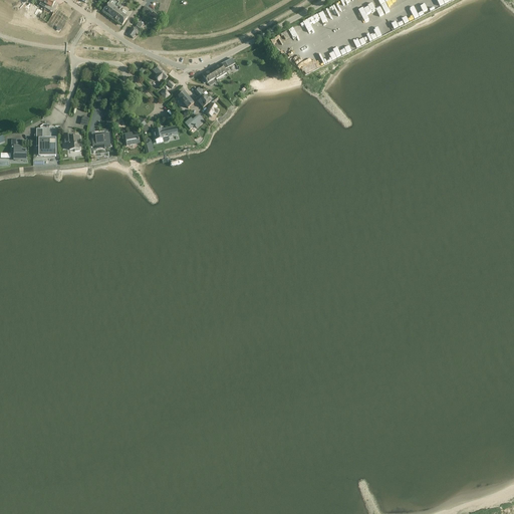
[(55,1),(52,0),(48,0),(46,5),(51,8),(55,1)]
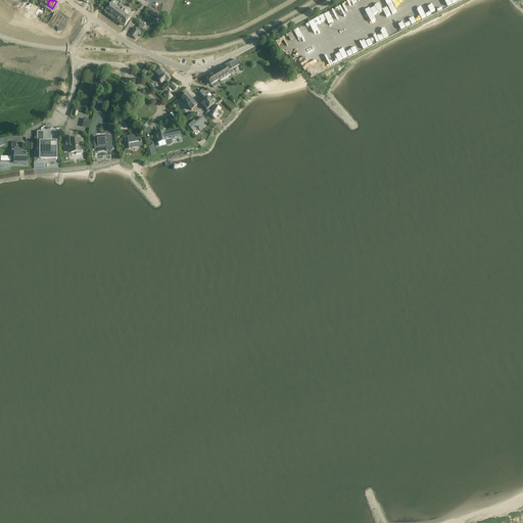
[(112,0),(104,11),(115,19),(123,8),(124,8),(121,5),(122,3),(117,0),(112,0)]
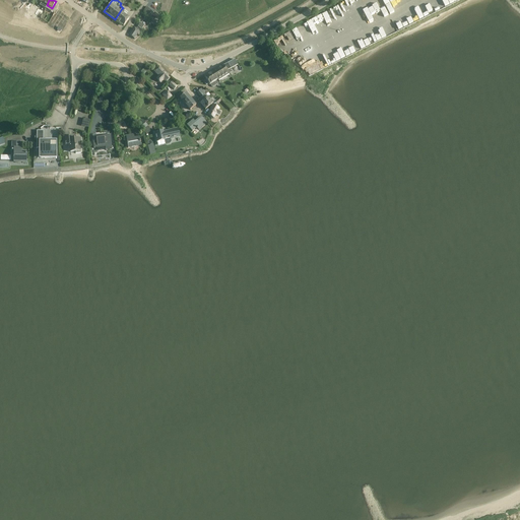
[(343,0),(321,11),(327,22),(337,17),(334,10),(339,8),(342,13),(347,10),(344,6),(350,3),(351,7),(360,3),(368,2),(368,0),(343,0)]
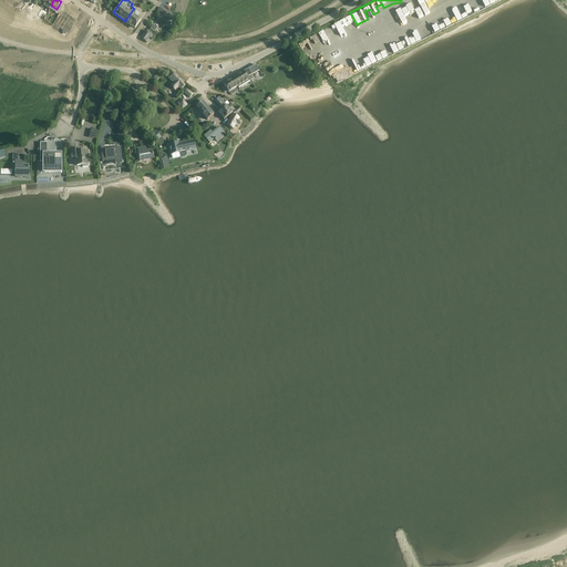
[(404,19),(411,17),(408,10),(413,8),(419,19),(430,13),(423,0),(415,0),(399,7),(404,19)]
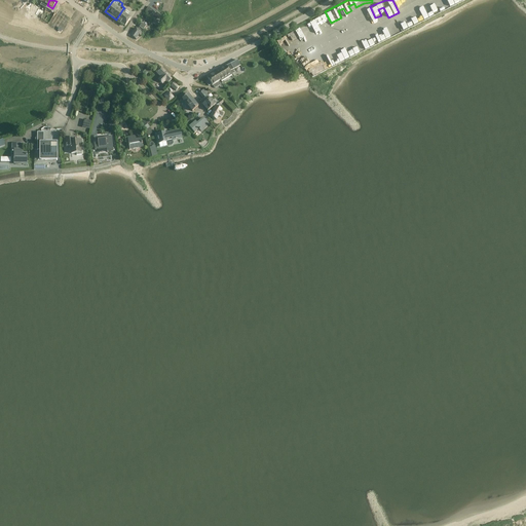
[(439,0),(444,9),(454,4),(451,0),(439,0)]
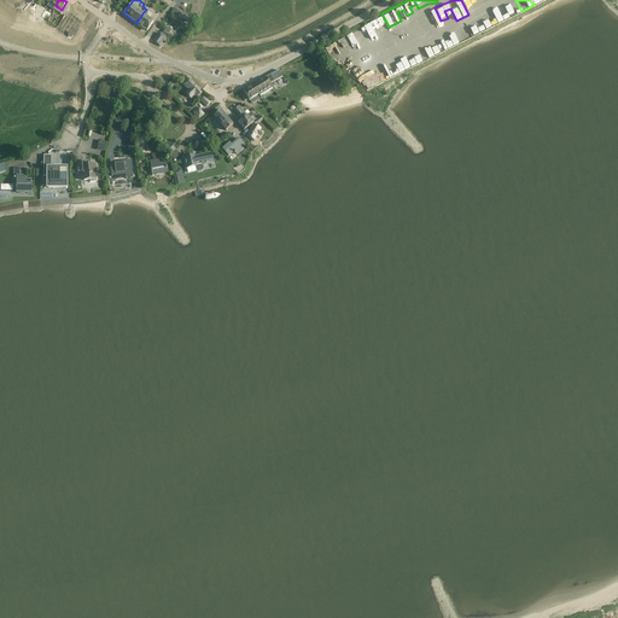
[(487,15),(491,27),(517,13),(511,4),(505,6),(506,9),(494,15),(491,12),(487,15)]
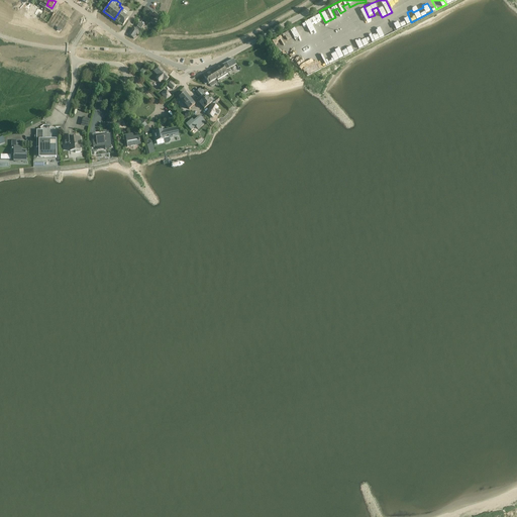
[(156,19),(158,16),(152,12),(152,13),(149,11),(150,10),(145,7),(143,10),(156,19)]
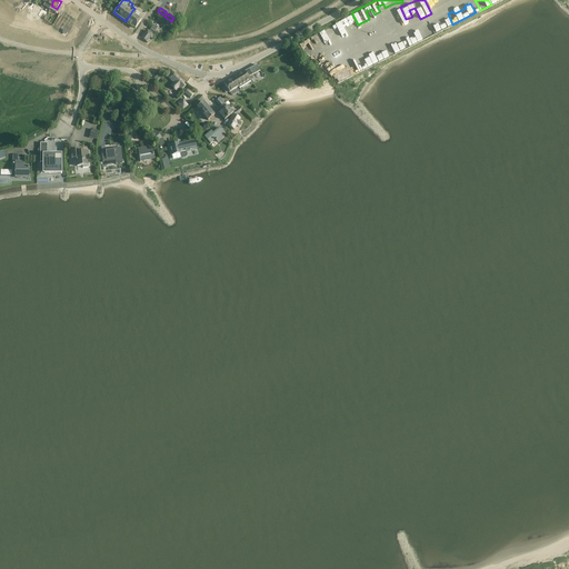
[(133,9),(126,21),(136,28),(141,20),(133,15),(136,11),(133,9)]
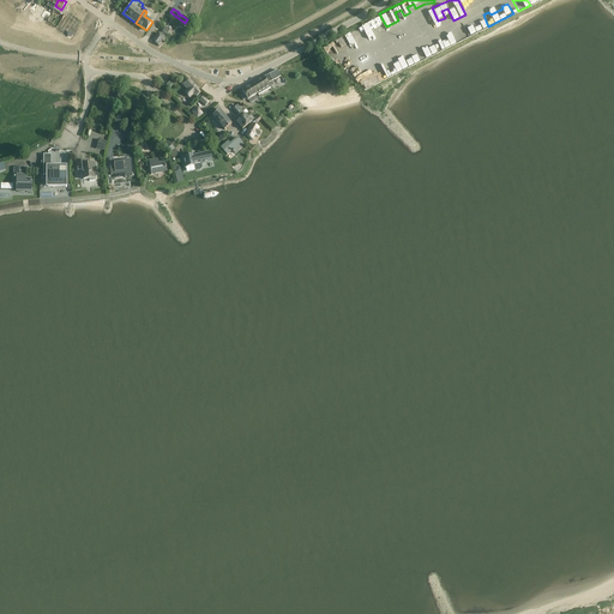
[(476,32),(482,30),(479,20),(473,23),(476,32)]
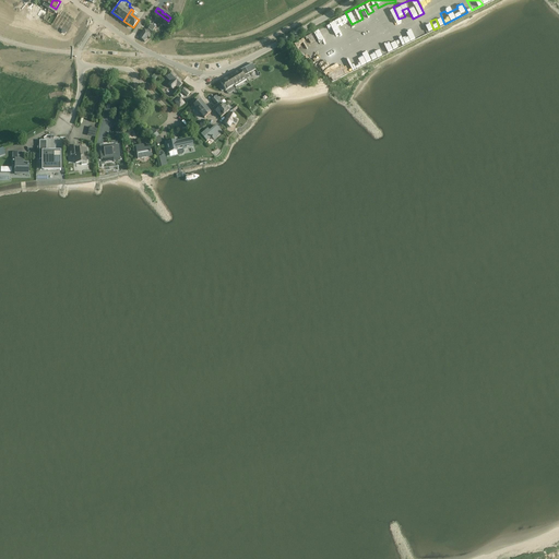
[(145,32),(144,31),(139,38),(144,43),(155,28),(151,25),(145,32)]
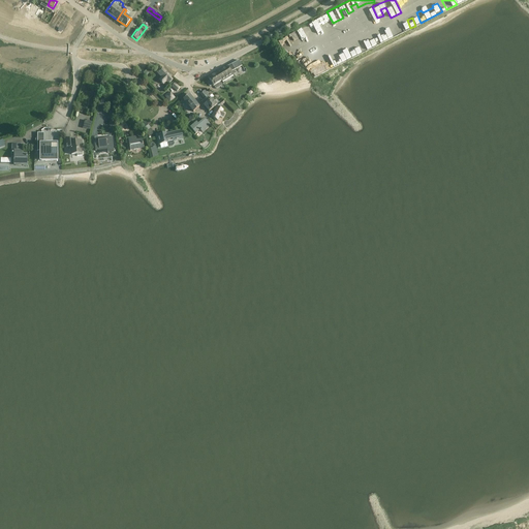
[(404,32),(402,27),(395,30),(393,26),(387,28),(389,30),(383,32),(385,36),(378,39),(377,37),(374,38),(377,44),(404,32)]
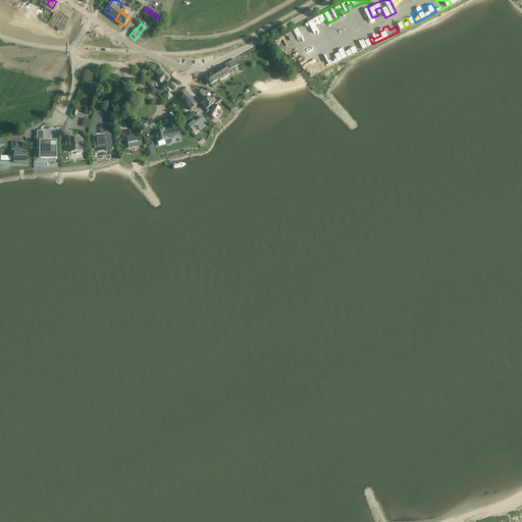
[(357,52),(367,47),(363,38),(353,43),(357,52)]
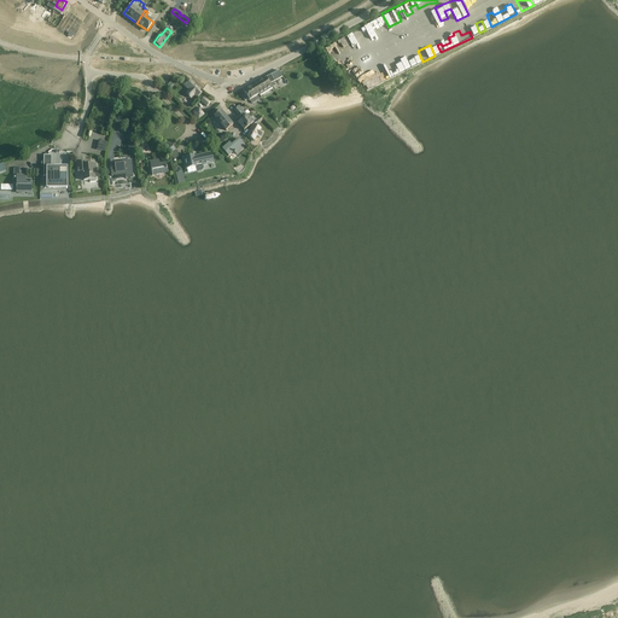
[(367,89),(417,65),(412,57),(407,59),(406,58),(394,64),(392,60),(383,65),(385,70),(362,81),(367,89)]
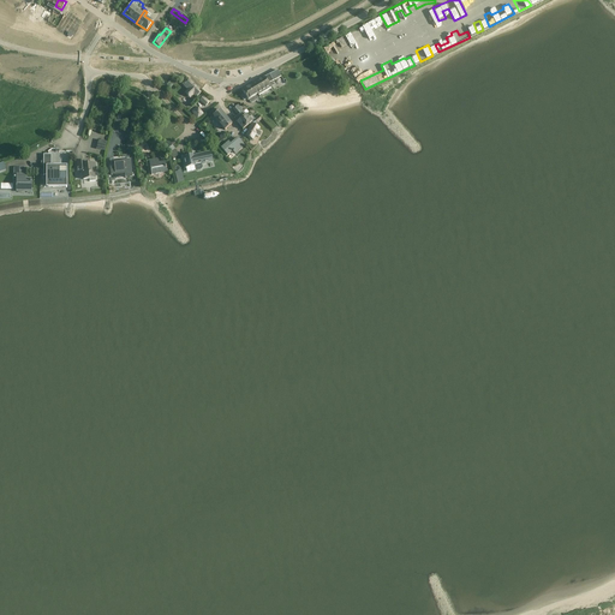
[(252,85),(251,85),(260,100),(274,91),(269,83),(281,77),(278,71),(266,77),(264,78),(252,85)]
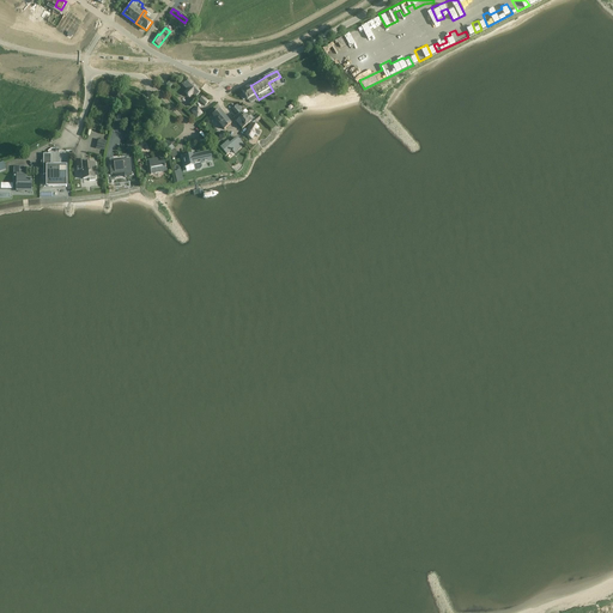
[(190,93),(194,98),(200,92),(188,79),(187,80),(184,79),(181,83),(187,89),(183,92),(188,97),(190,93)]
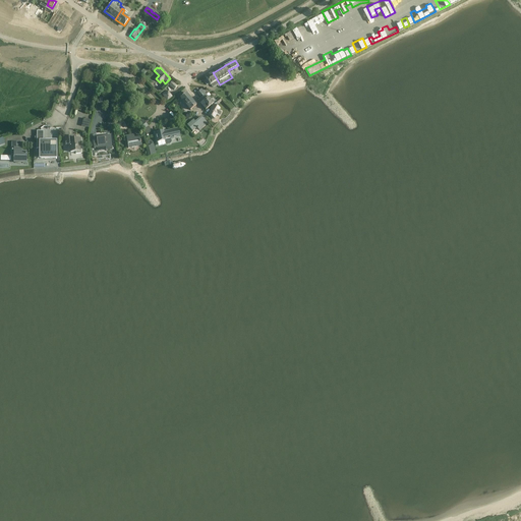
[(206,77),(207,79),(209,83),(210,84),(211,84),(212,88),(219,83),(213,72),(206,77)]
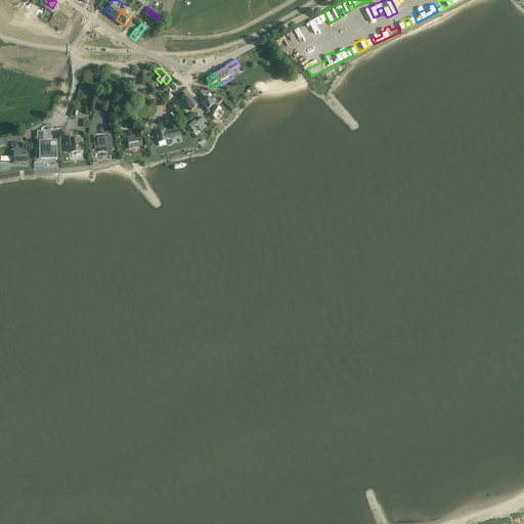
[(179,87),(173,82),(170,86),(175,91),(179,87)]
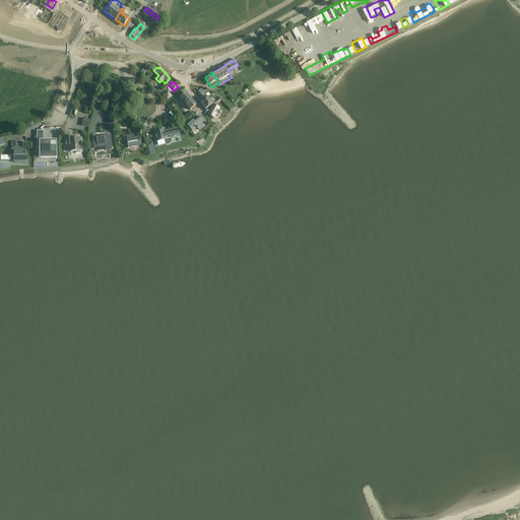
[(161,94),(167,101),(173,96),(167,89),(161,94)]
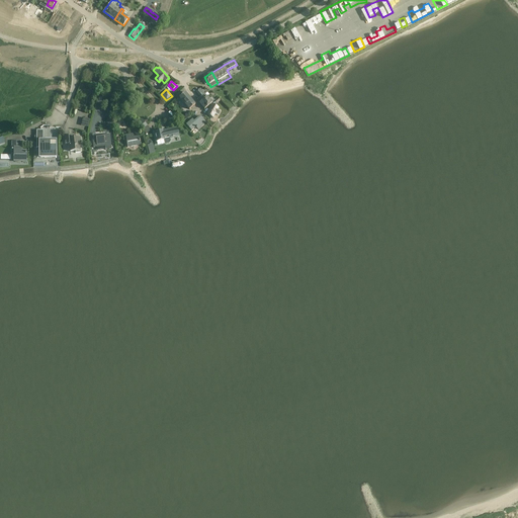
[(199,103),(207,96),(200,89),(196,92),(200,97),(197,100),(199,103)]
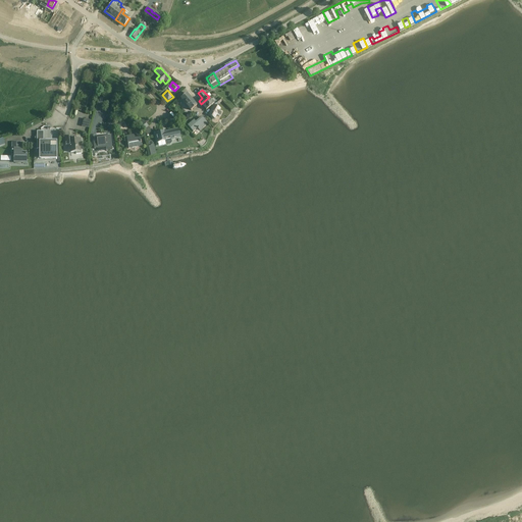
[(191,110),(197,106),(187,94),(180,98),(191,110)]
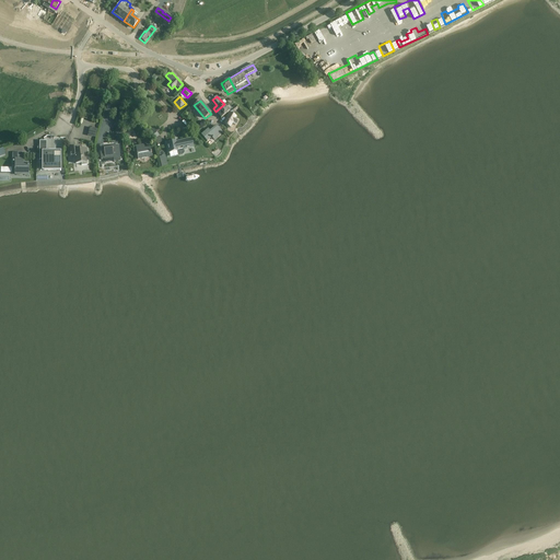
[(221,118),(230,112),(224,104),(216,112),(221,118)]
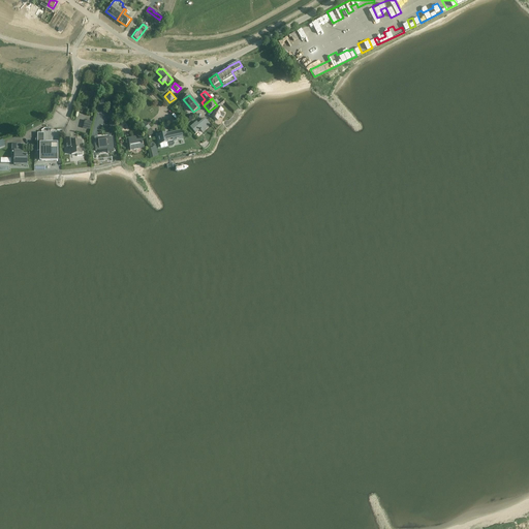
[(223,117),(225,114),(222,112),(223,111),(217,107),(212,117),(217,121),(219,117),(222,119),(223,117)]
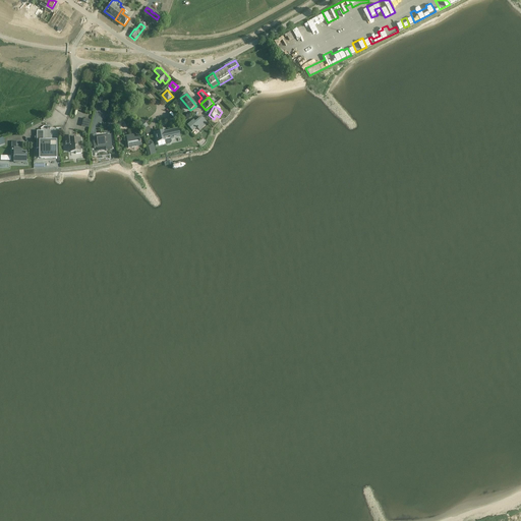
[(205,124),(207,123),(203,118),(197,121),(196,120),(195,122),(193,120),(187,125),(192,131),(196,128),(197,129),(197,128),(199,130),(206,126),(205,124)]
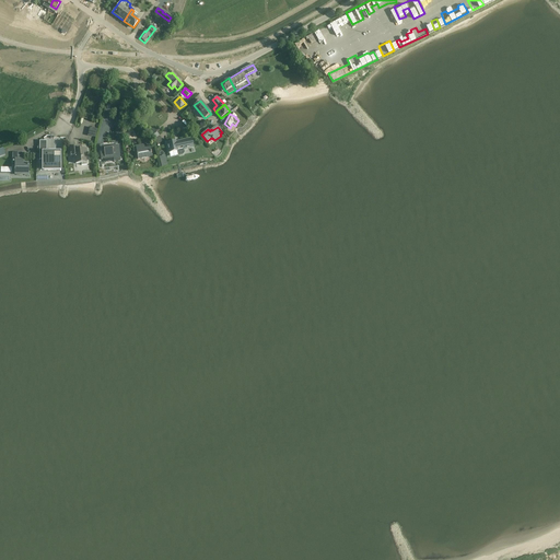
[(88,136),(95,138),(97,129),(90,128),(88,136)]
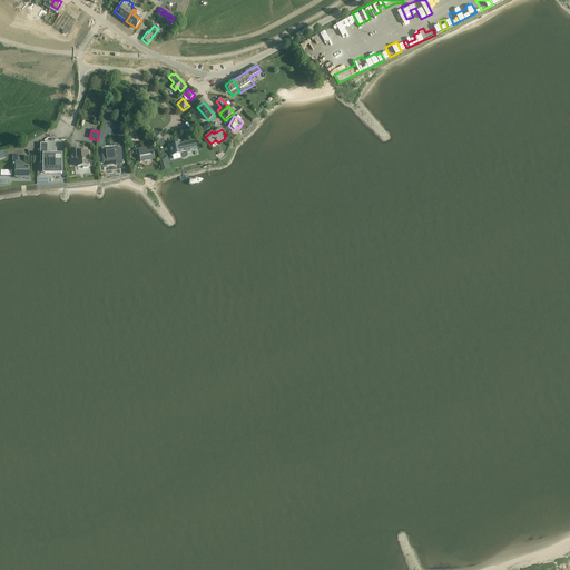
[(187,151),(193,150),(196,149),(195,141),(182,144),(182,145),(178,146),(178,144),(169,146),(170,150),(172,150),(173,156),(180,154),(180,157),(183,158),(186,157),(187,156),(187,151)]
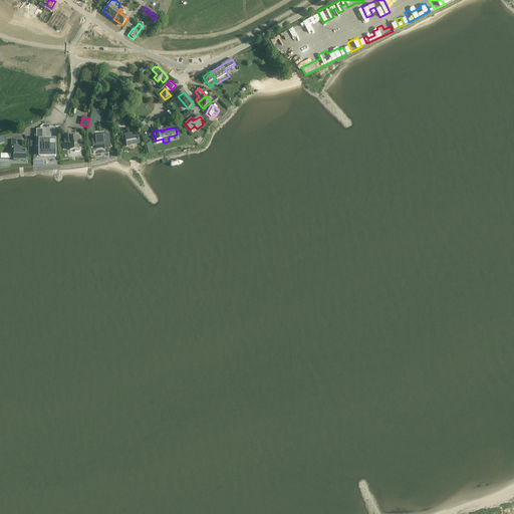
[(91,134),(91,136),(92,147),(104,146),(104,149),(110,148),(109,134),(95,135),(95,134),(91,134)]
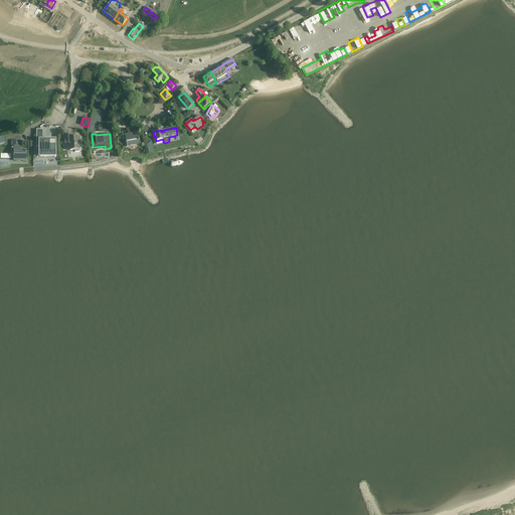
[(133,137),(133,134),(125,135),(127,147),(140,144),(138,136),(133,137)]
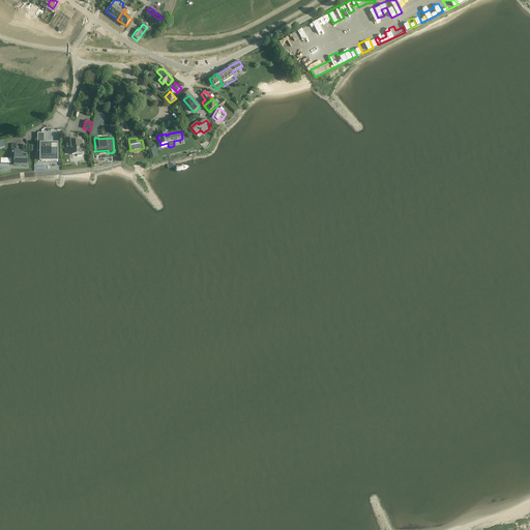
[(82,141),(78,142),(77,140),(75,140),(75,139),(65,140),(66,148),(69,147),(69,150),(70,150),(71,155),(77,154),(77,156),(82,156),(81,149),(83,149),(82,141)]
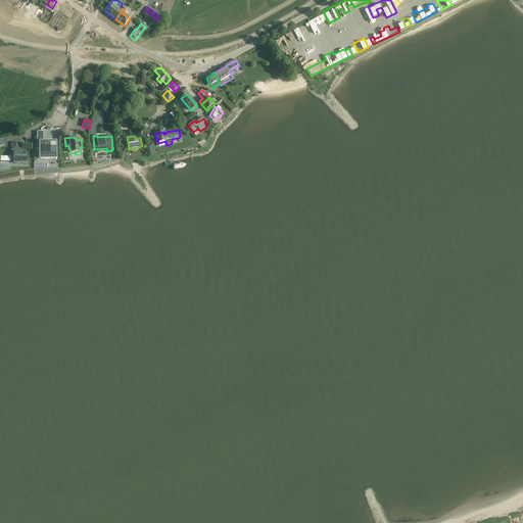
[(12,152),(14,152),(14,159),(27,159),(27,153),(20,153),(20,149),(18,149),(18,143),(12,143),(12,152)]
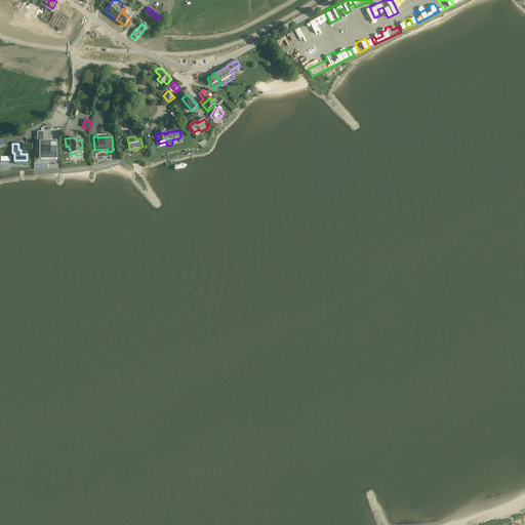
[(50,149),(50,145),(50,144),(41,145),(41,160),(57,160),(57,149),(50,149)]
